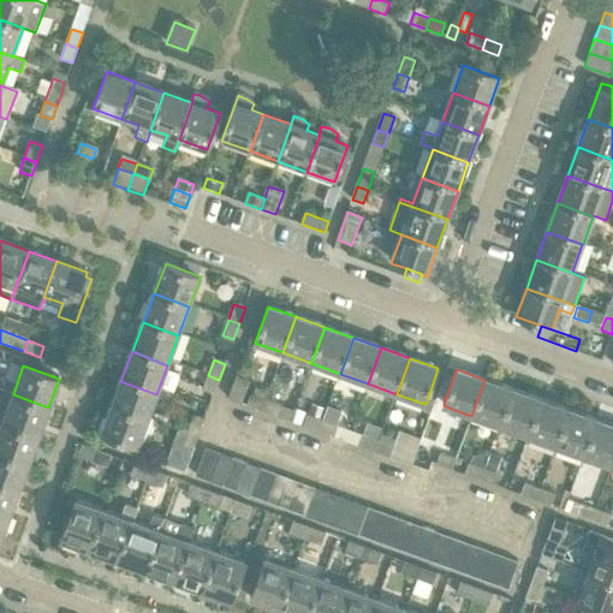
[(213,396),(219,380),(208,375),(202,391),(213,396)]
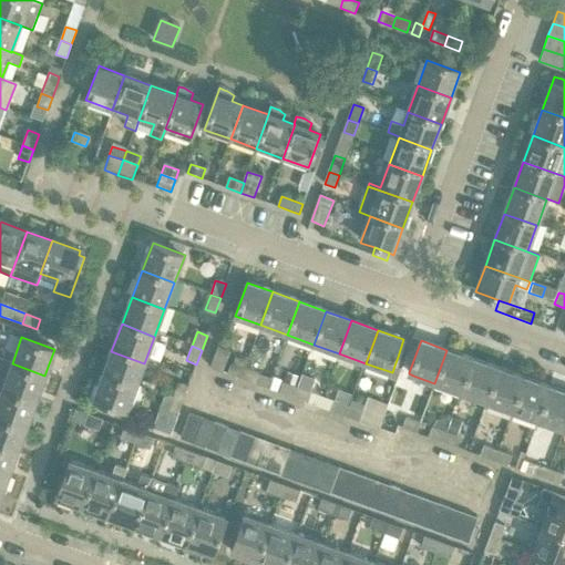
[(218,349),(211,368),(224,372),(230,353),(218,349)]
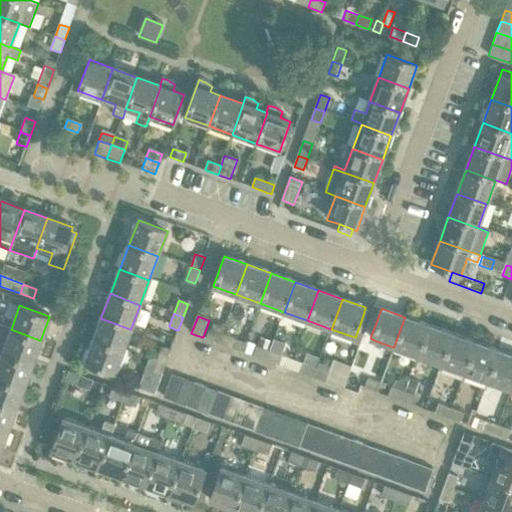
[(405,317),(394,347),(418,356),(429,325),(405,317)]
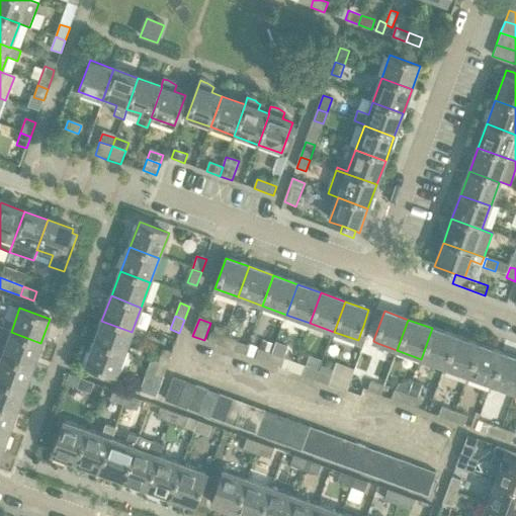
[(101,321),(92,345),(122,356),(132,332),(101,321)]
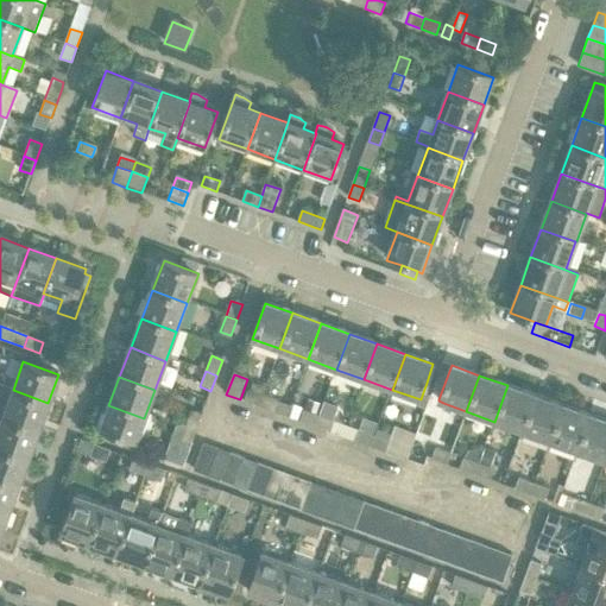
[(427,383),(423,392),(433,396),(436,386),(427,383)]
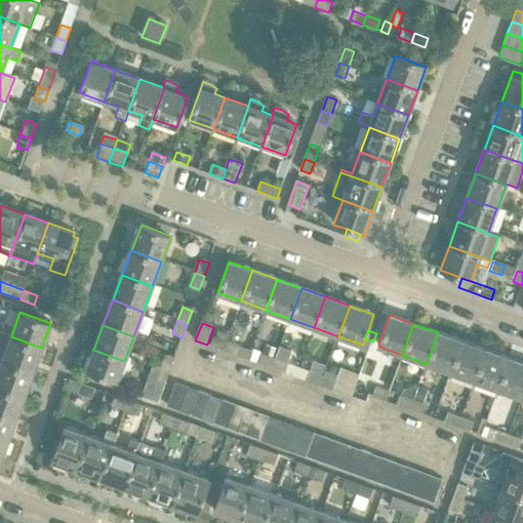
[(438,332),(427,364),(450,372),(461,342),(438,332)]
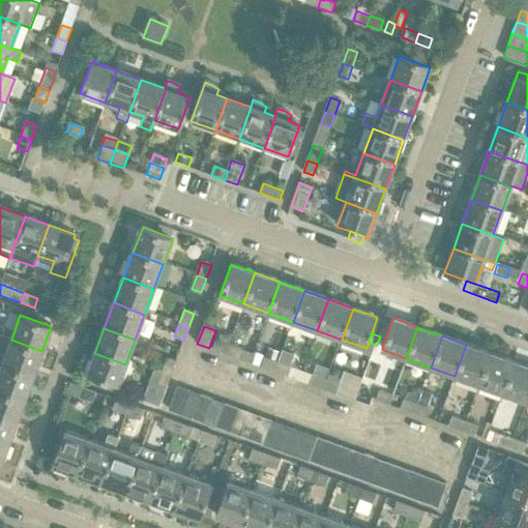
[(33,375),(41,351),(11,340),(2,363),(33,375)]
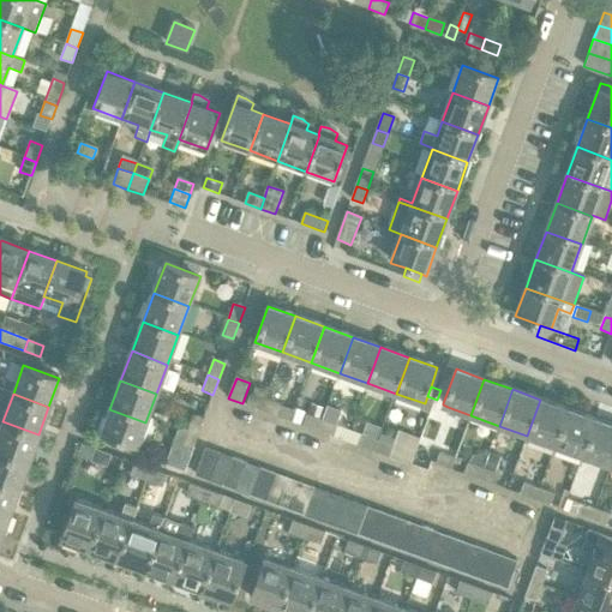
[(262,411),(265,400),(251,394),(246,406),(262,411)]
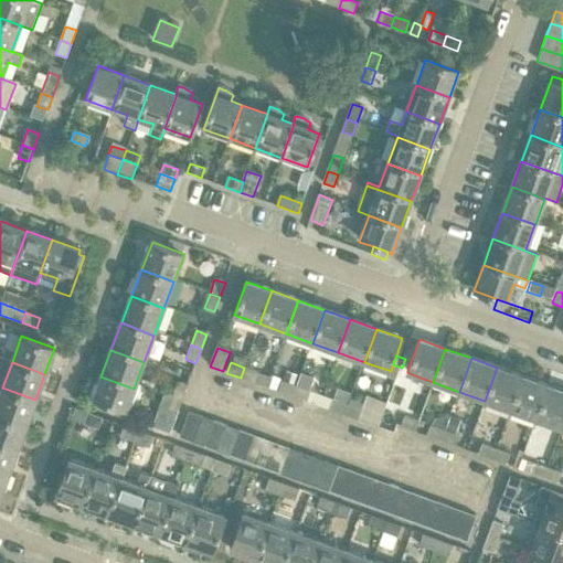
[(244,368),(241,378),(254,383),(258,372),(244,368)]
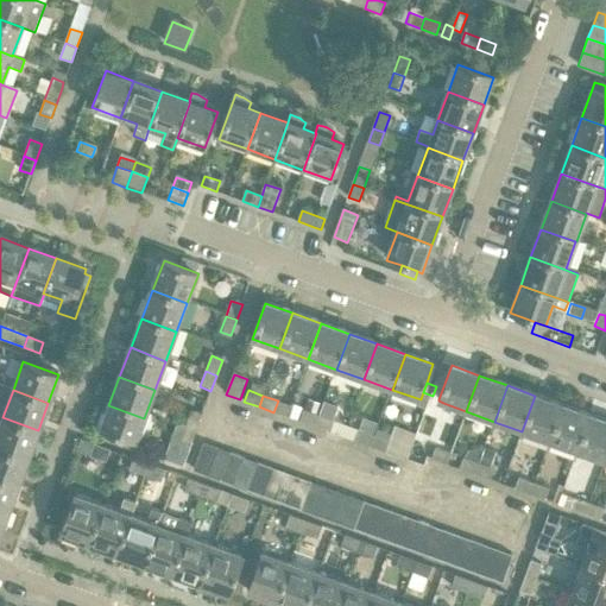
[(535,396),(522,431),(549,442),(563,406),(535,396)]
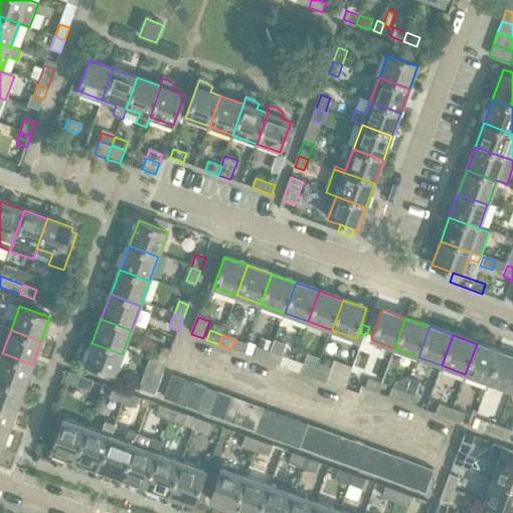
[(262,339),(259,347),(269,351),(272,343),(262,339)]
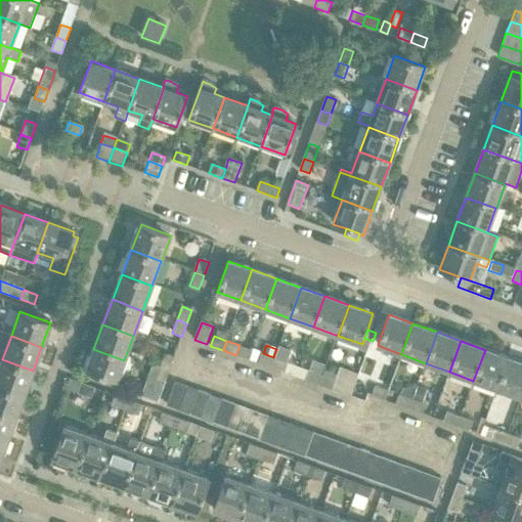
[(93,349),(86,370),(116,381),(124,360),(93,349)]
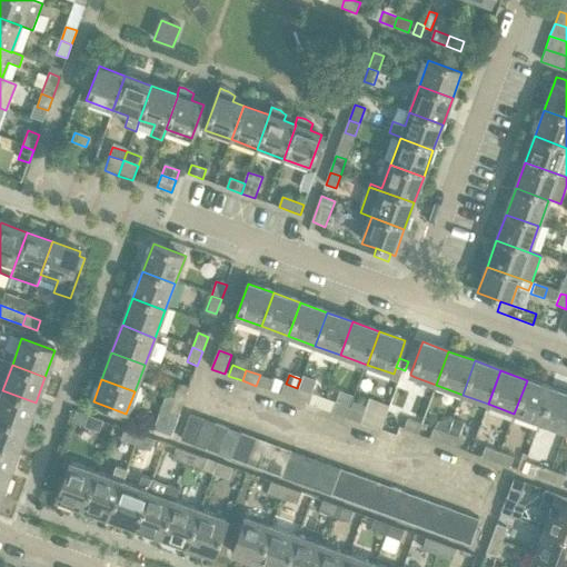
[(527,380),(514,414),(540,423),(553,389),(527,380)]
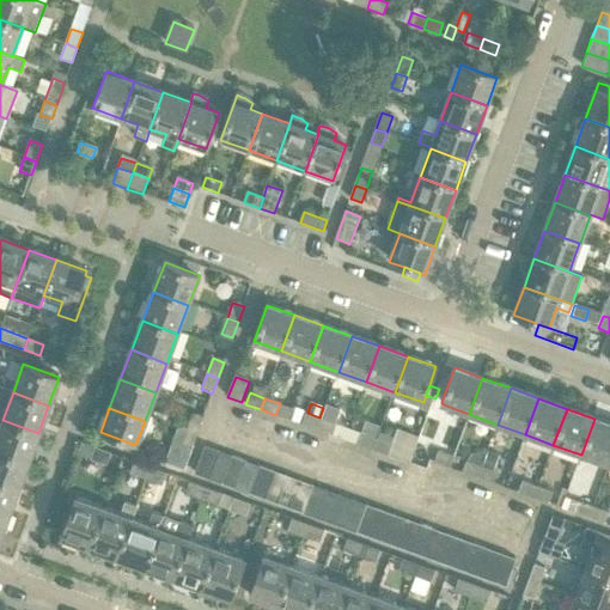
[(317,429),(321,419),(319,418),(307,413),(306,413),(302,425),(317,429)]
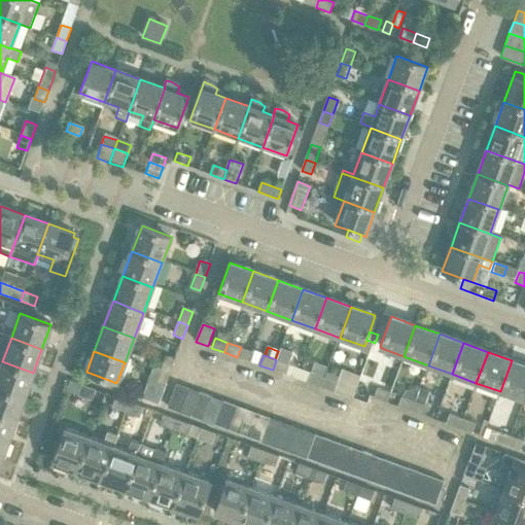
[(165,356),(160,370),(170,374),(175,360),(165,356)]
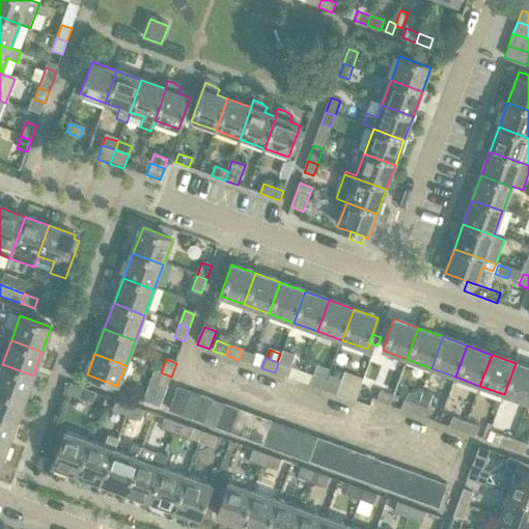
[(278,363),(275,372),(288,378),(291,367),(278,363)]
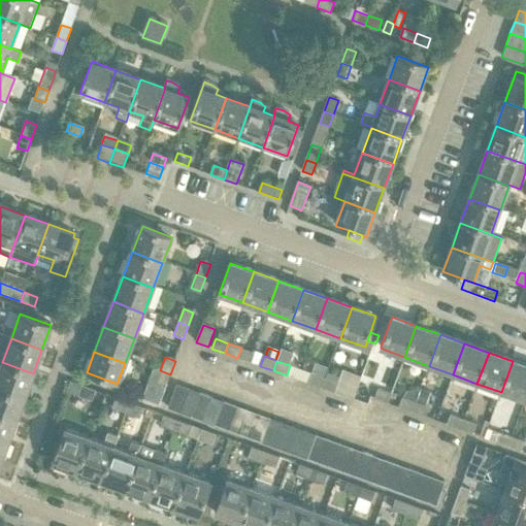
[(525,365),(513,361),(501,392),(525,401),(525,365)]
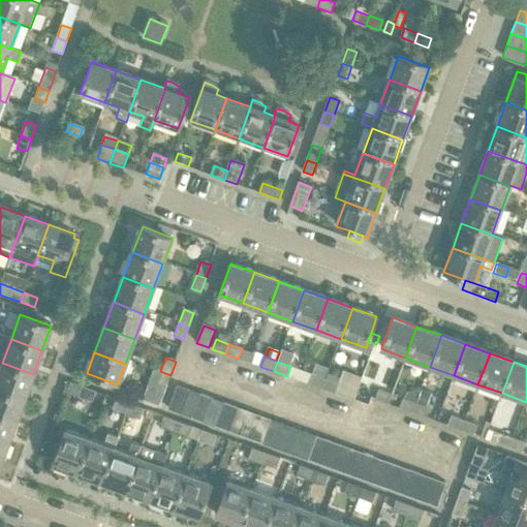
[(0,389),(24,398),(33,374),(2,363),(0,369),(0,389)]
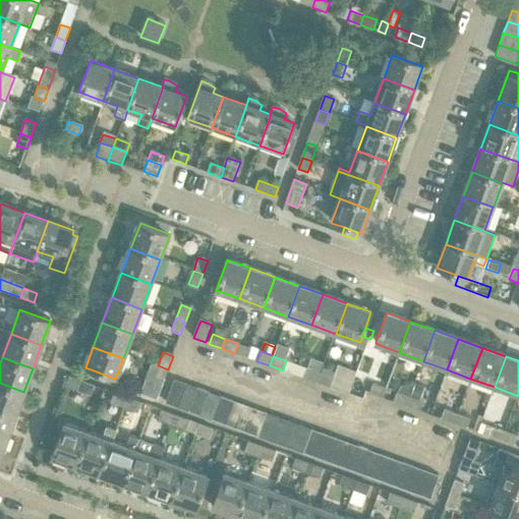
[(306,368),(303,378),(316,383),(320,372),(324,363),(310,359),(306,368)]
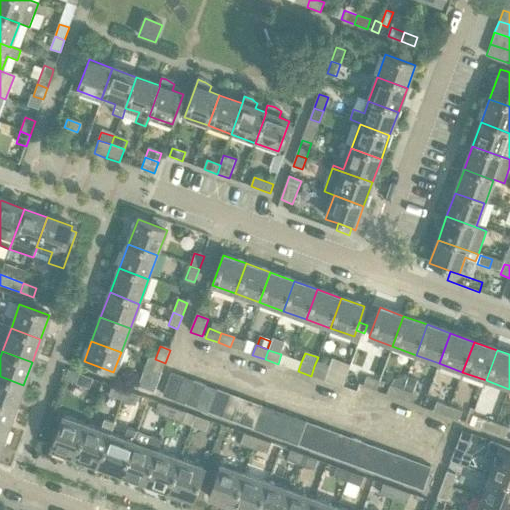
[(150,357),(138,388),(143,390),(153,393),(157,383),(160,375),(165,363),(155,359),(150,357)]
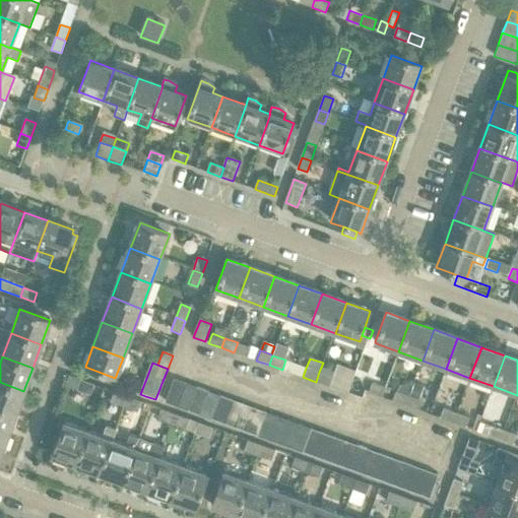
[(346,368),(338,390),(349,394),(358,372),(346,368)]
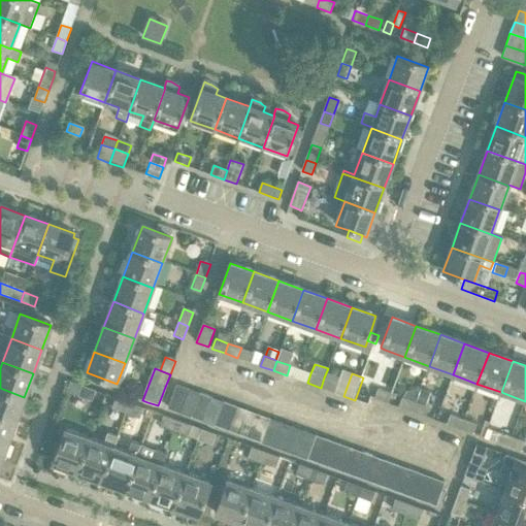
[(324,377),(321,388),(334,393),(337,383),(324,377)]
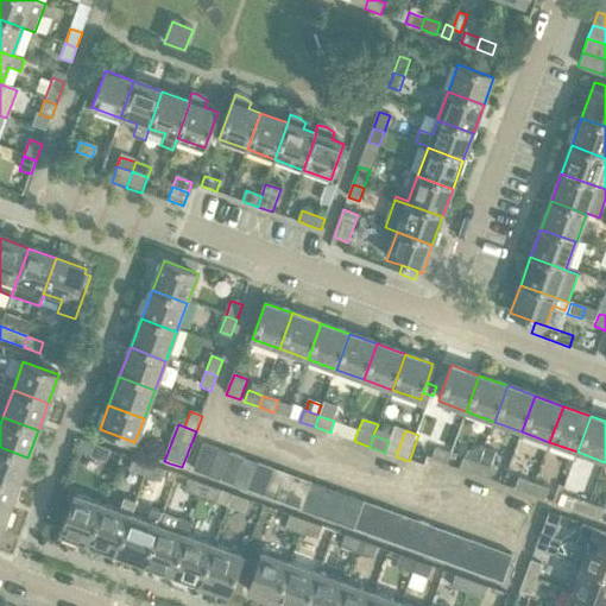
[(418,435),(409,461),(427,468),(436,442),(418,435)]
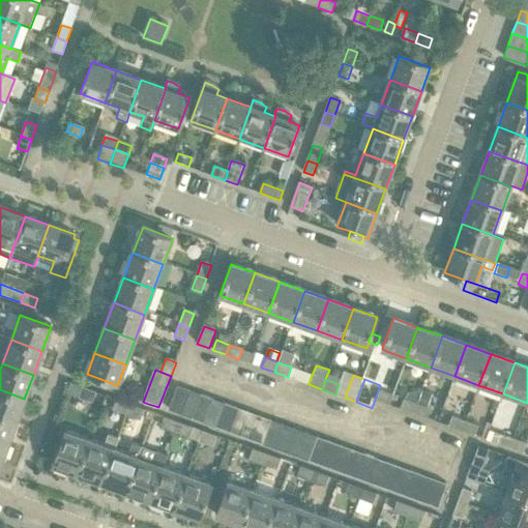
[(68,392),(70,393),(94,403),(97,392),(82,387),(71,383),(68,392)]
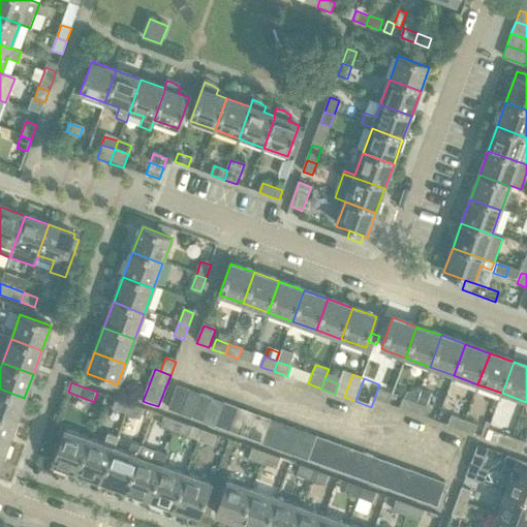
[(180,414),(189,390),(177,385),(168,409),(180,414)]
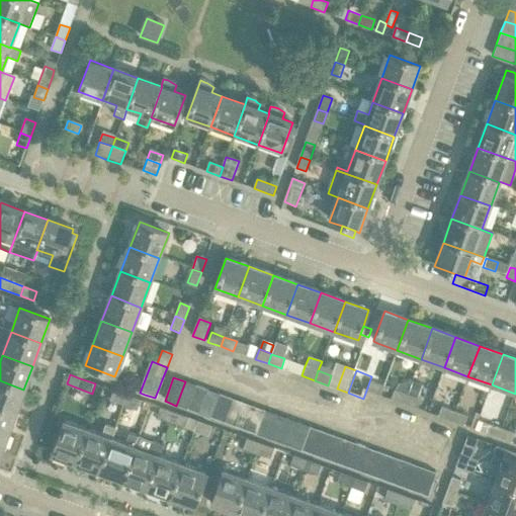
[(0,408),(15,414),(23,390),(0,380),(0,408)]
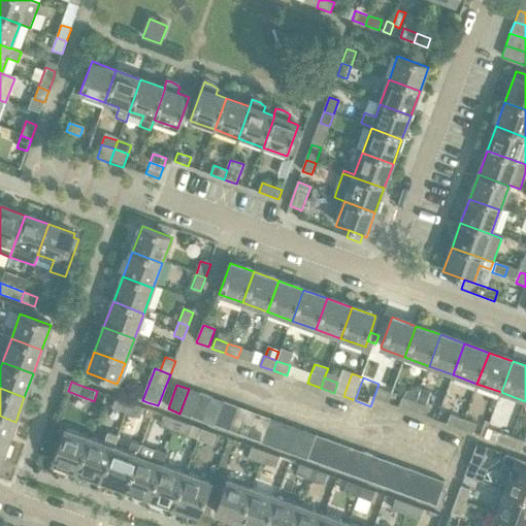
[(192,418),(200,393),(189,389),(179,414),(192,418)]
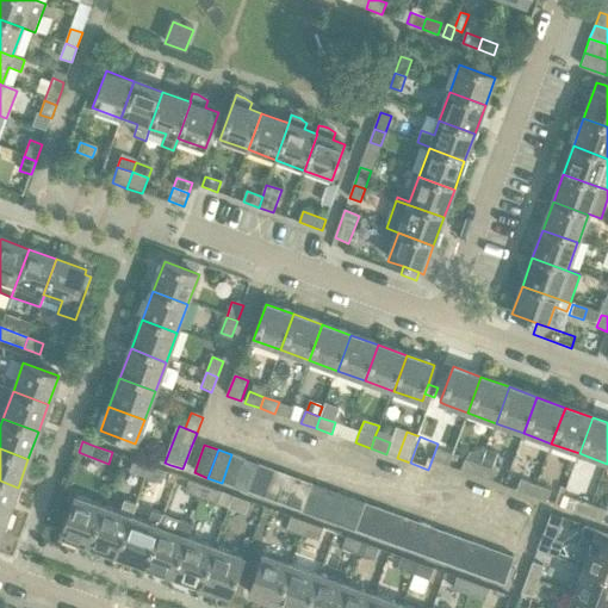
[(453,456),(441,452),(436,450),(433,461),(448,467),(453,456)]
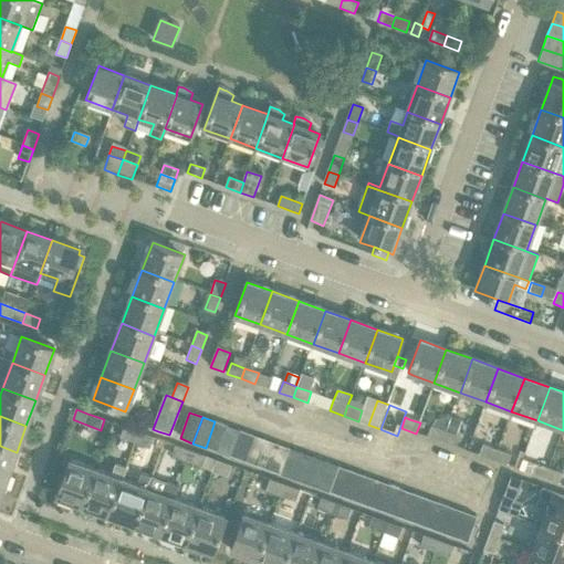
[(452,418),(447,432),(448,432),(457,436),(462,421),(452,418)]
